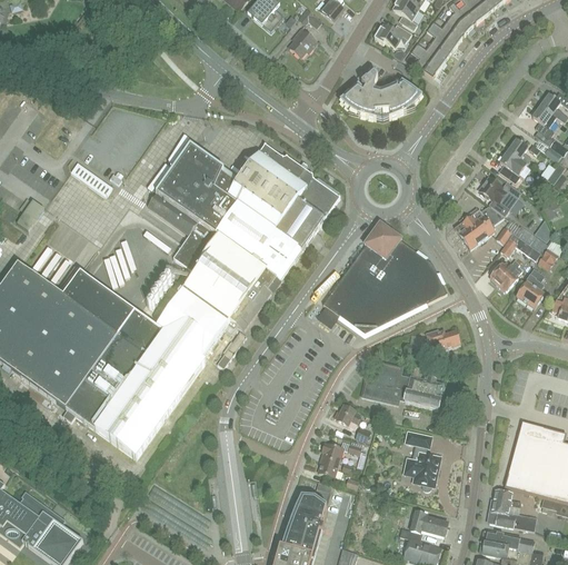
[(227,0),(238,9),(245,0),(227,0)]
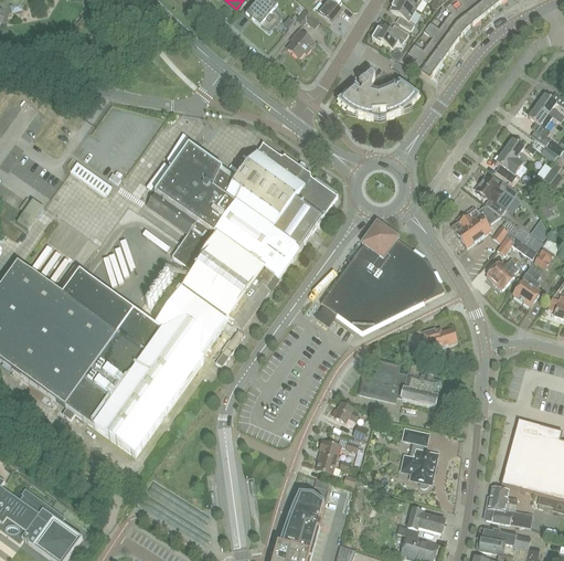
[(276,3),(273,0),(254,0),(244,12),(259,24),(259,23),(268,30),(280,14),(273,8),(276,3)]
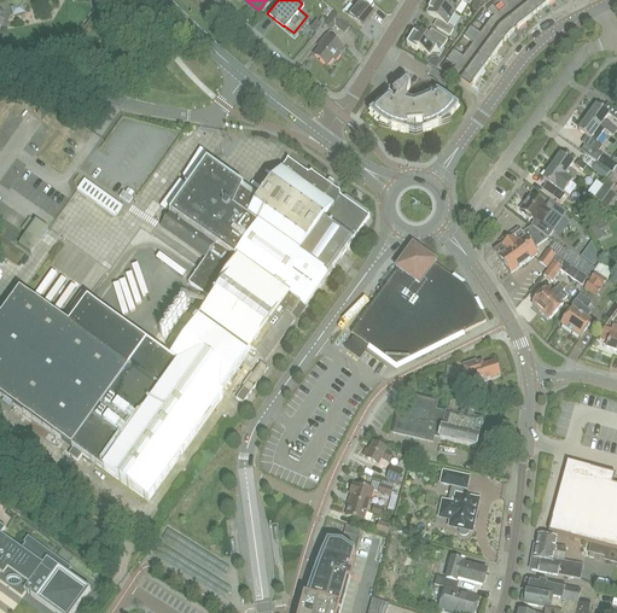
[(345,10),(361,23),(373,10),(362,0),(362,1),(360,0),(354,0),(345,10)]
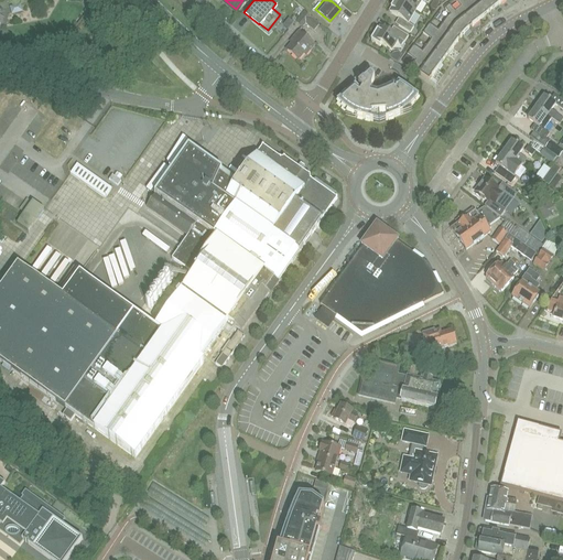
[(414,8),(402,0),(392,0),(390,4),(388,8),(401,15),(397,22),(409,29),(413,23),(407,19),(414,8)]
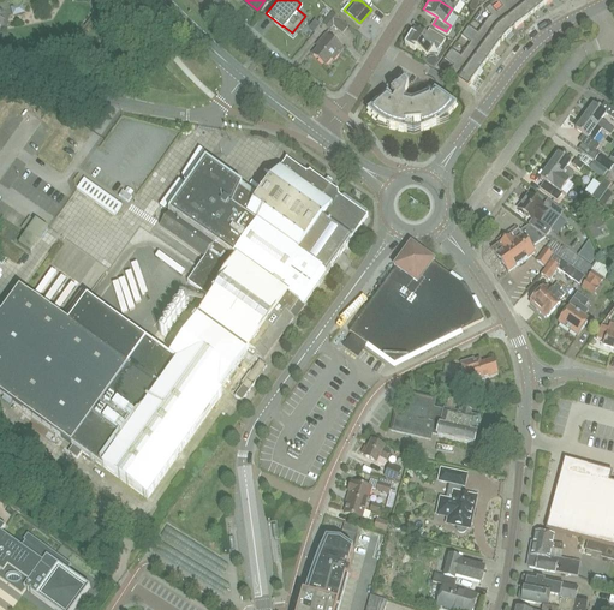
[(510,27),(495,7),(489,0),(484,5),(490,12),(487,15),(481,22),(500,36),(501,37),(511,28),(510,27)]
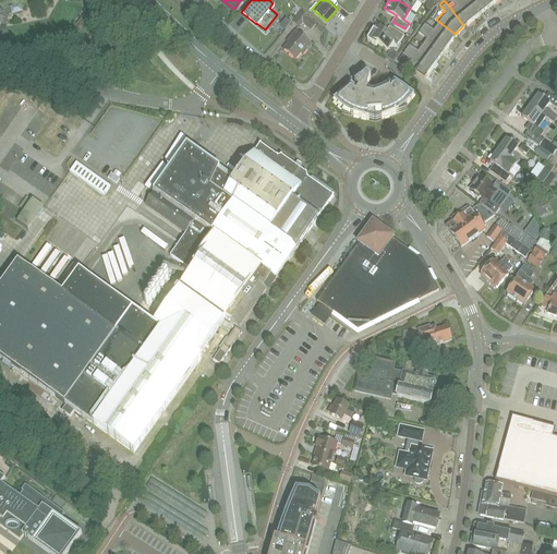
[(473,16),(459,0),(452,0),(455,2),(449,7),(462,24),(465,22),(473,16)]
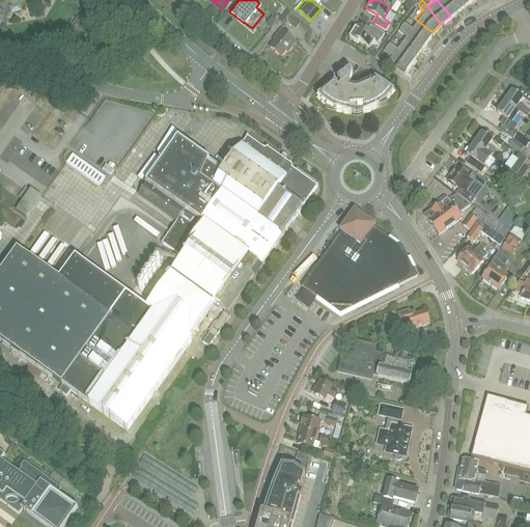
[(437,0),(450,16),(459,8),(452,0),(437,0)]
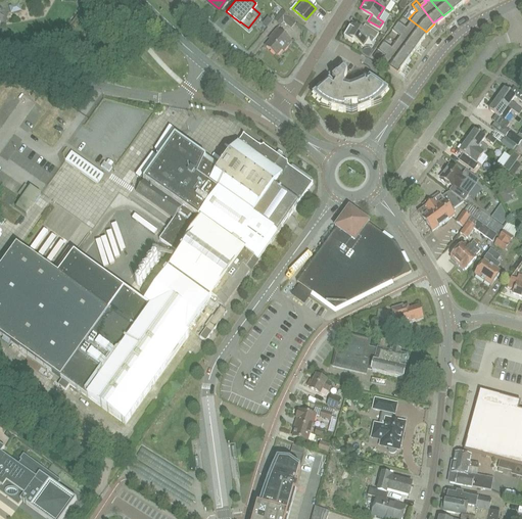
[(463,0),(445,0),(453,8),(463,0)]
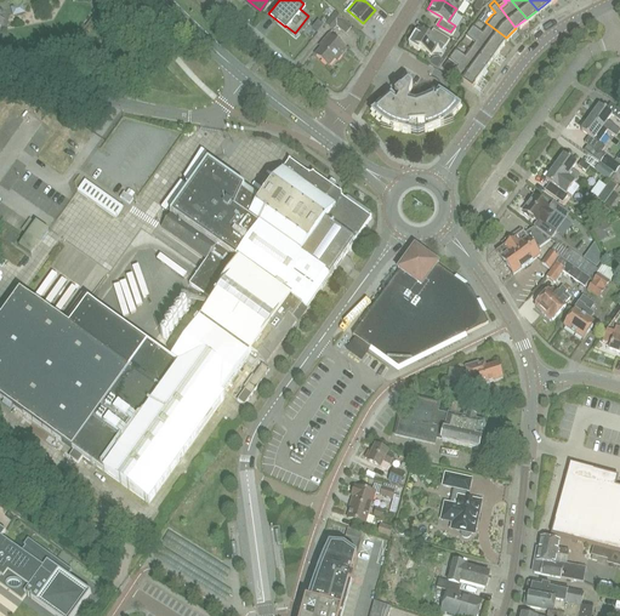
[(335,22),(345,29),(351,23),(334,9),(324,21),(331,27),(335,22)]
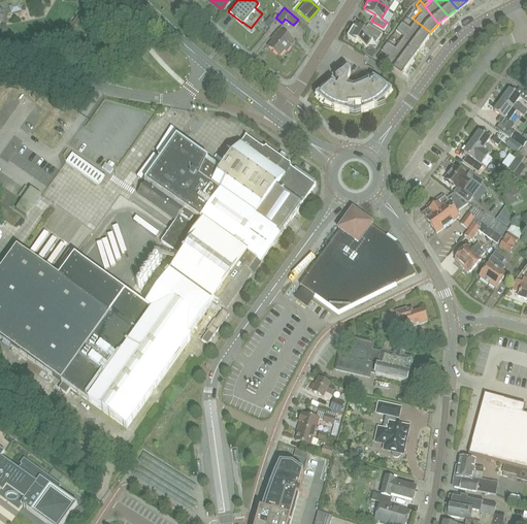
[(273,18),(269,14),(264,20),(269,24),(273,18)]
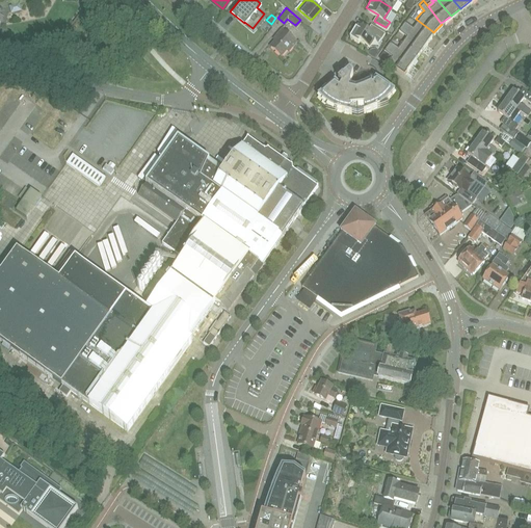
[(432,31),(416,19),(413,25),(404,19),(401,23),(426,42),(431,35),(430,34),(432,31)]
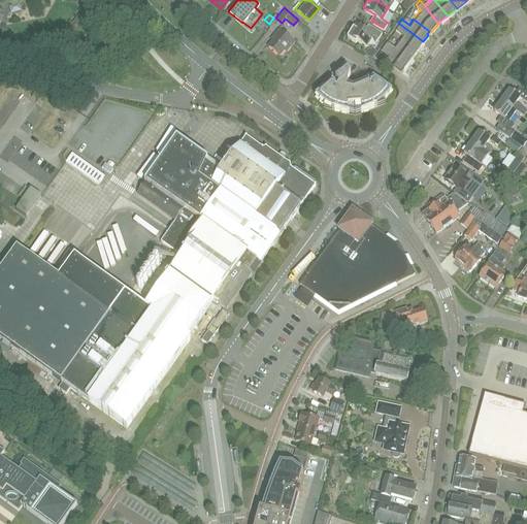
[(377,35),(381,30),(370,23),(366,29),(355,22),(353,25),(353,24),(346,34),(355,39),(356,37),(365,43),(369,36),(374,39),(376,35),(377,35)]
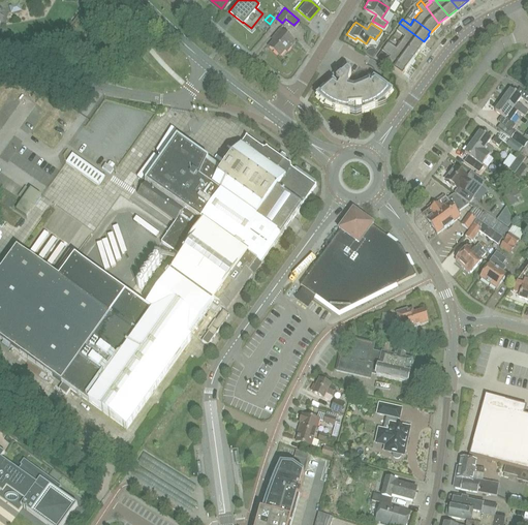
[(424,41),(399,23),(396,27),(403,33),(399,38),(416,52),(424,41)]
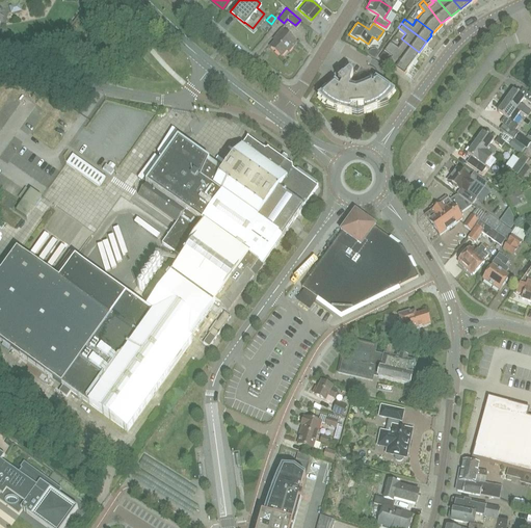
[(281,52),(286,47),(288,48),(296,38),(281,26),(274,33),(276,35),(269,43),(281,52)]
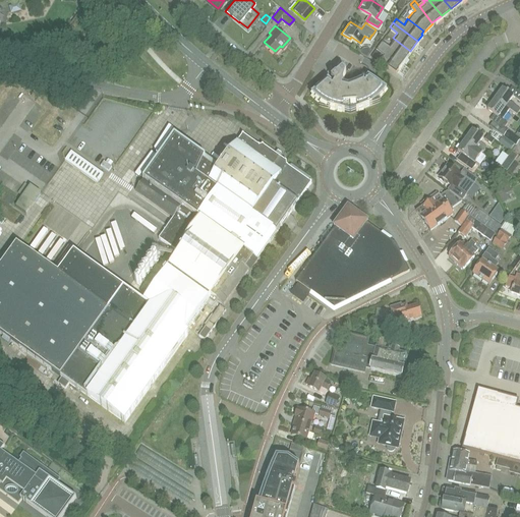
[(247,35),(250,38),(257,32),(253,27),(247,35)]
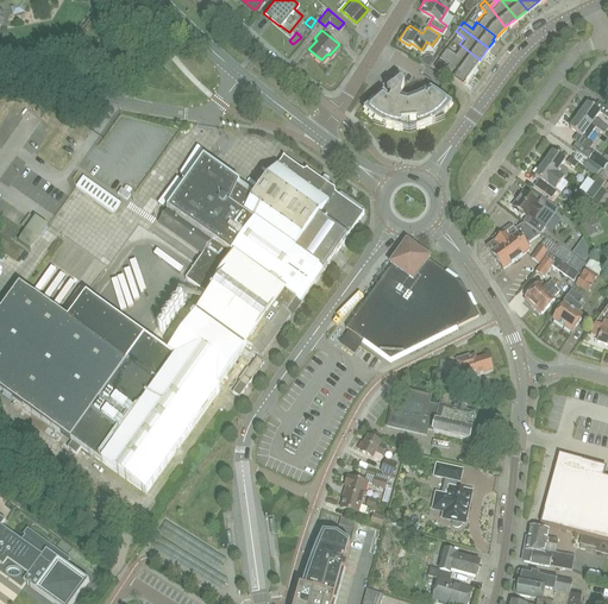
[(480,60),(459,44),(455,51),(446,44),(443,49),(471,70),(480,60)]
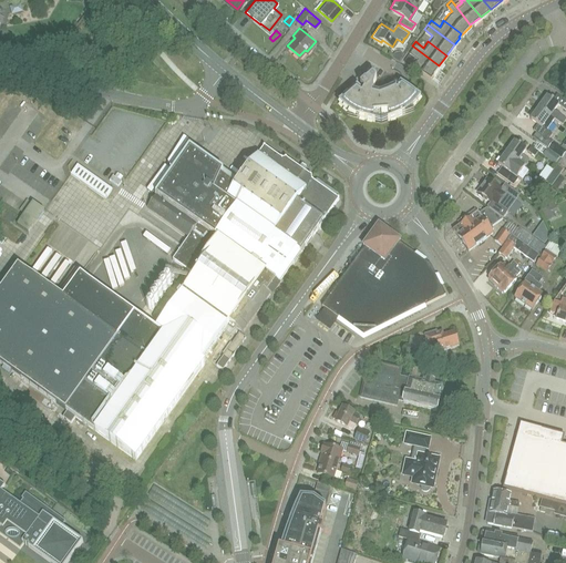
[(439,65),(412,45),(408,51),(417,57),(412,63),(430,77),(433,73),(439,65)]
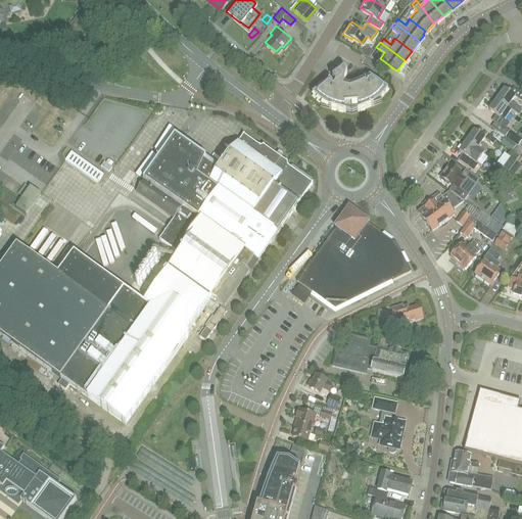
[(387,87),(360,69),(359,71),(357,73),(354,74),(352,75),(350,76),(347,76),(344,76),(346,69),(342,67),(335,74),(331,68),(326,76),(328,78),(313,92),(317,97),(323,101),(322,103),(350,110),(379,100),(377,98),(382,93),(387,87)]
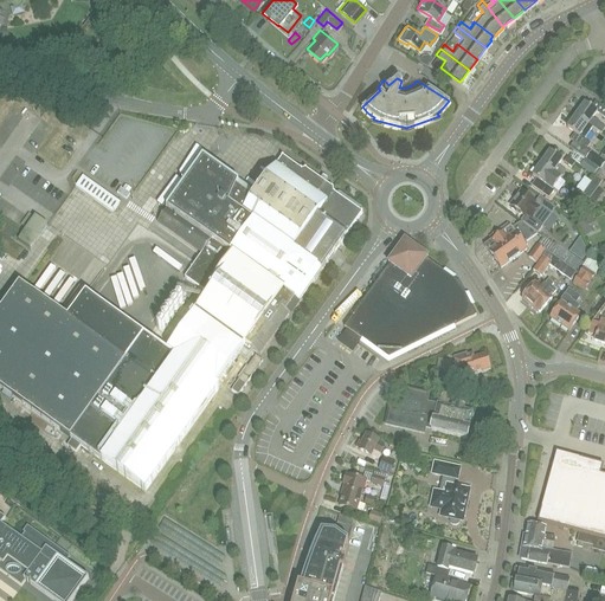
[(584,99),(574,111),(591,123),(600,129),(604,124),(598,120),(598,118),(594,115),(592,115),(591,114),(596,108),(584,99)]
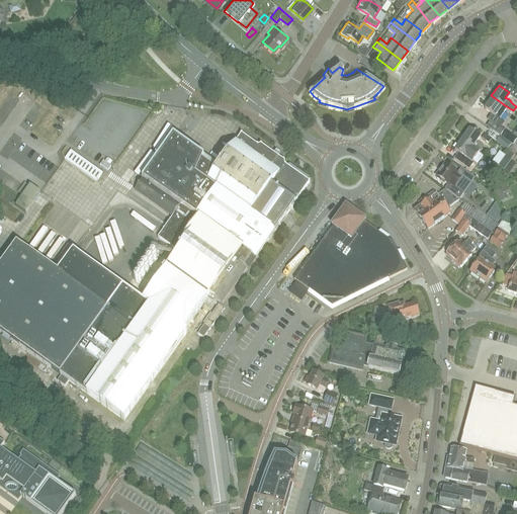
[(505,105),(491,95),(484,105),(490,110),(486,116),(498,124),(502,118),(498,115),(505,105)]
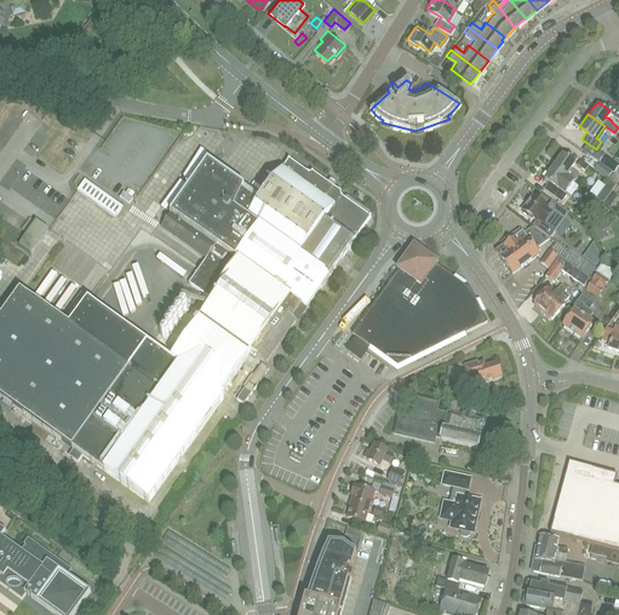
[(166,165),(184,137),(179,134),(161,161),(166,165)]
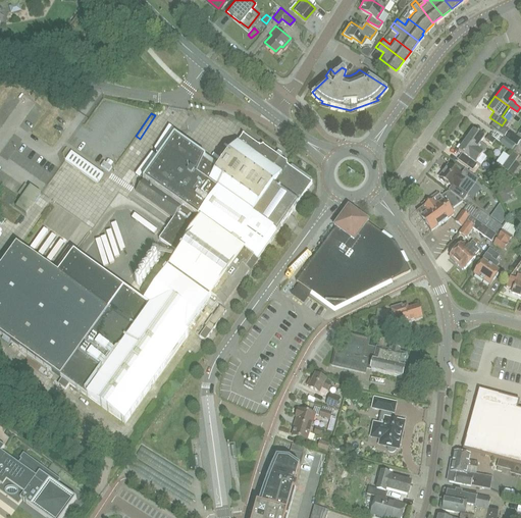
[(472,126),(465,137),(482,150),(486,144),(479,139),(482,134),(472,126)]
